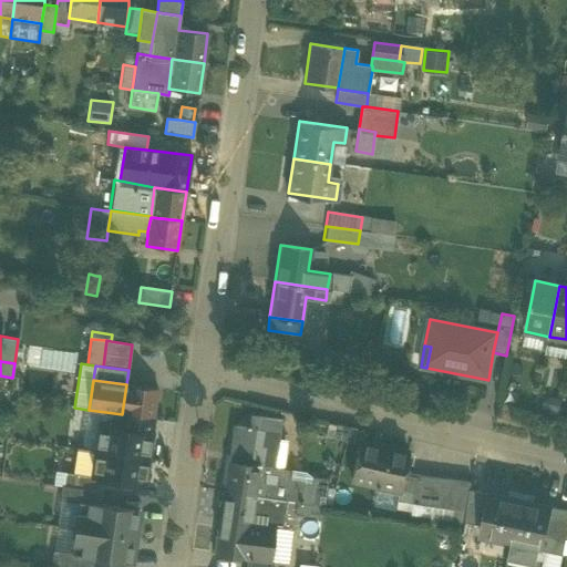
[(157,389),(126,384),(122,414),(153,419),(157,389)]
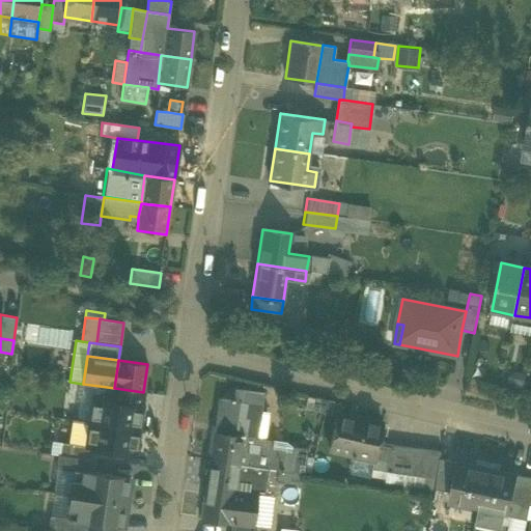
[(105,399),(107,387),(83,384),(82,384),(80,395),(92,397),(105,399)]
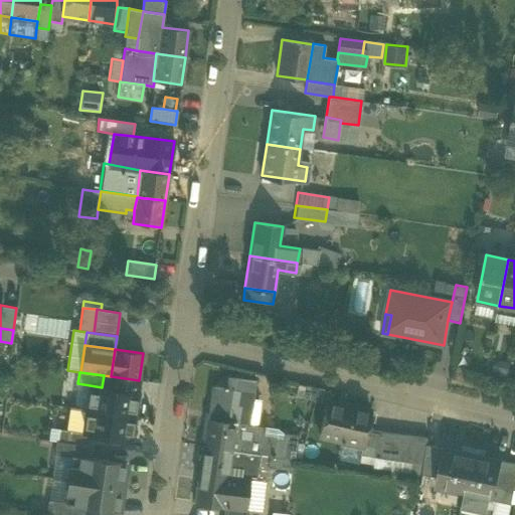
[(102,387),(138,392),(139,380),(111,376),(104,375),(102,387)]
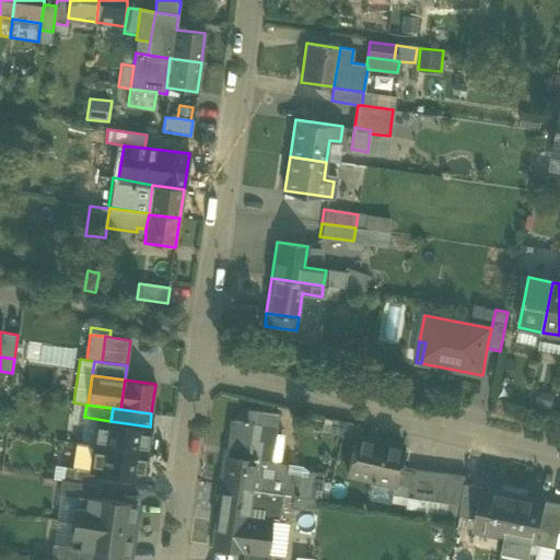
[(247,409),(246,422),(276,427),(278,413),(247,409)]
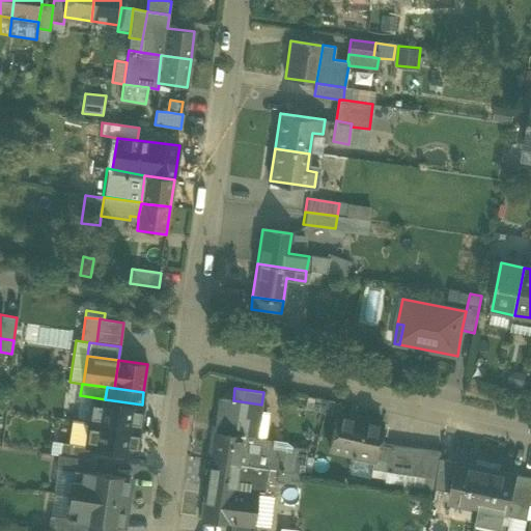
[(92,397),(80,395),(77,420),(89,422),(92,397)]
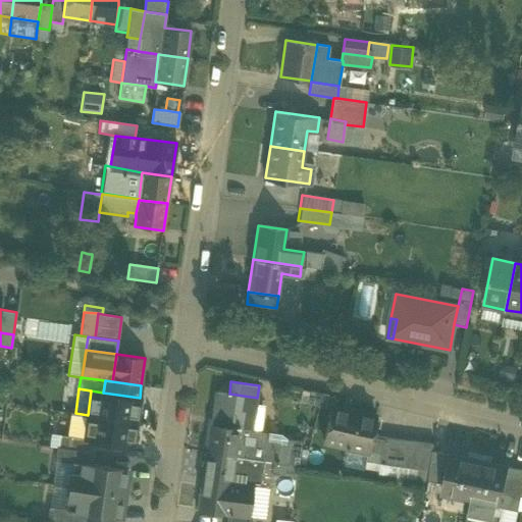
[(103,393),(91,390),(88,415),(136,422),(140,398),(103,393)]
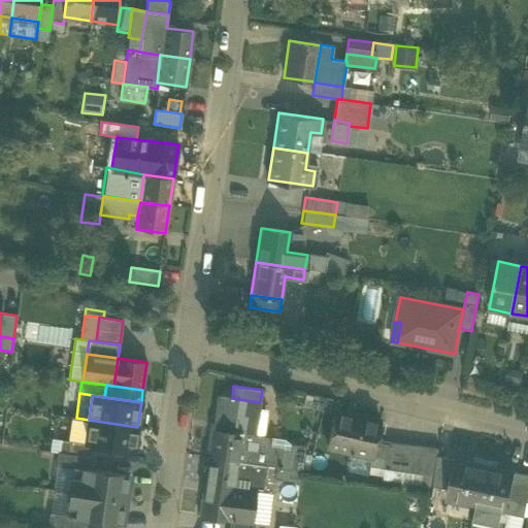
[(219,396),(215,429),(240,433),(240,435),(256,436),(256,435),(260,402),(232,398),(219,396)]
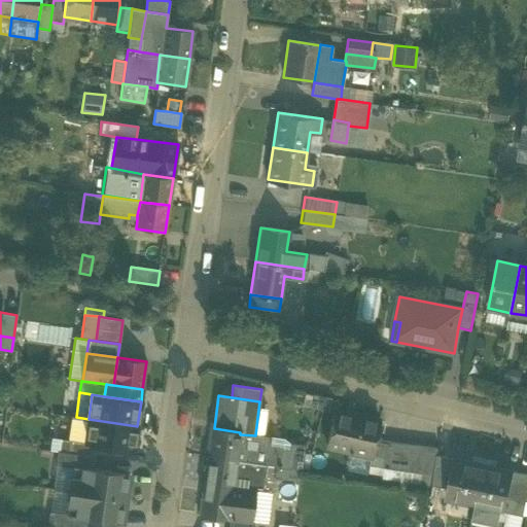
[(372,455),(376,440),(380,422),(334,412),(326,445),(372,455)]
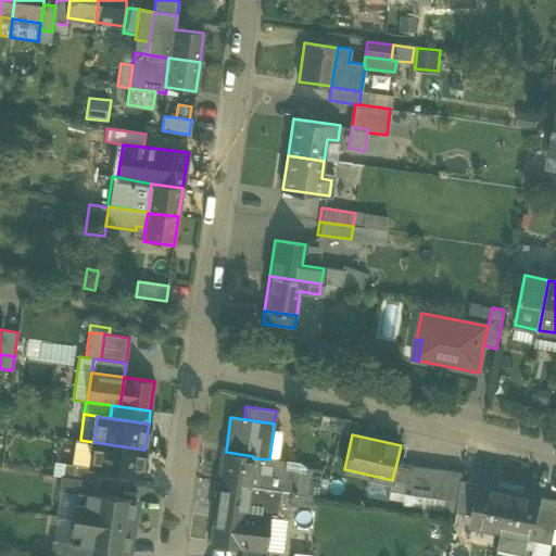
[(93,442),(80,440),(76,440),(73,465),(89,467),(93,442)]
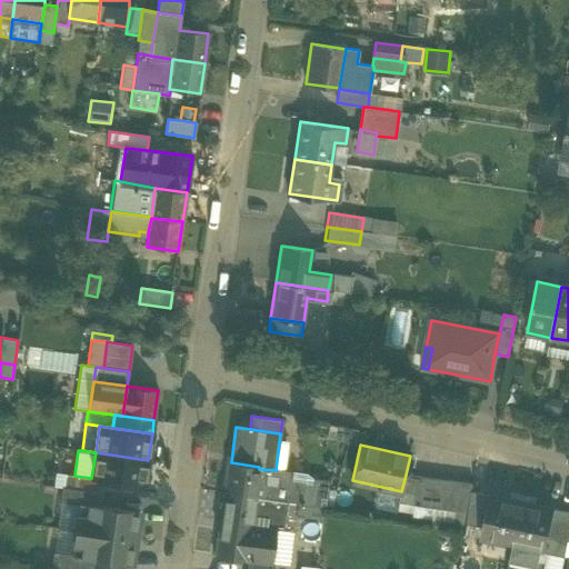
[(148,460),(96,452),(91,478),(103,480),(145,487),(148,460)]
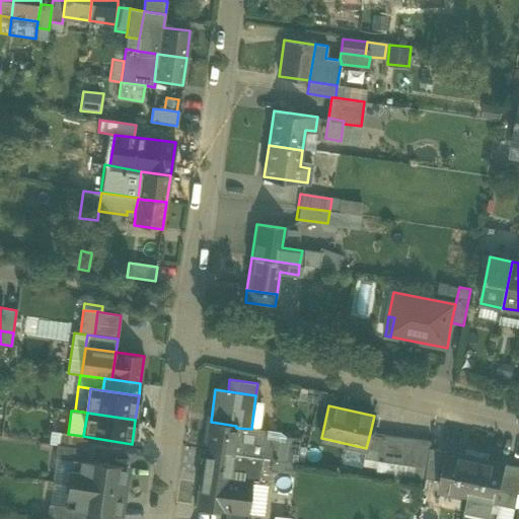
[(204,449),(233,453),(236,428),(236,426),(211,422),(208,422),(204,449)]
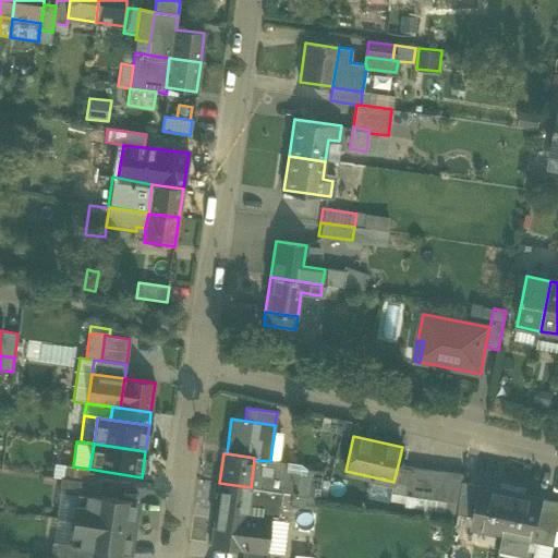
[(270,461),(254,460),(251,487),(319,497),(323,472),(307,471),(306,477),(284,474),(287,463),(270,460),(270,461)]
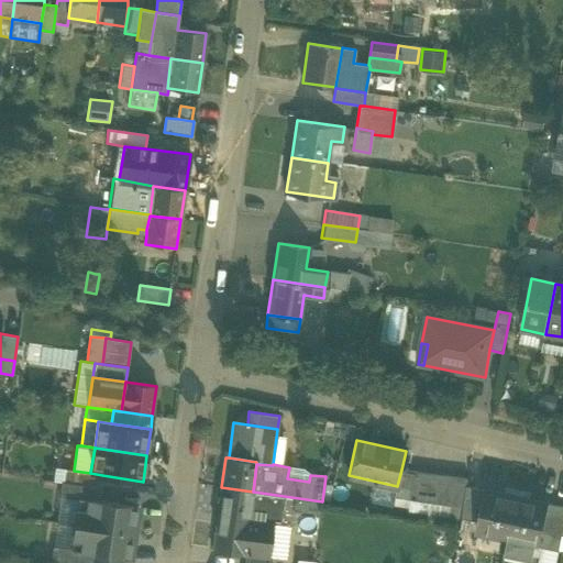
[(90,473),(74,471),(63,470),(62,483),(100,488),(102,475),(90,473)]
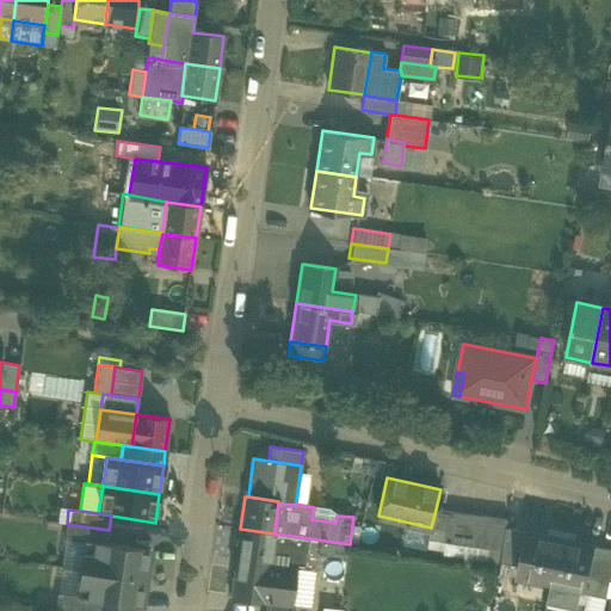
[(427,539),(445,542),(450,511),(436,510),(431,528),(427,539)]
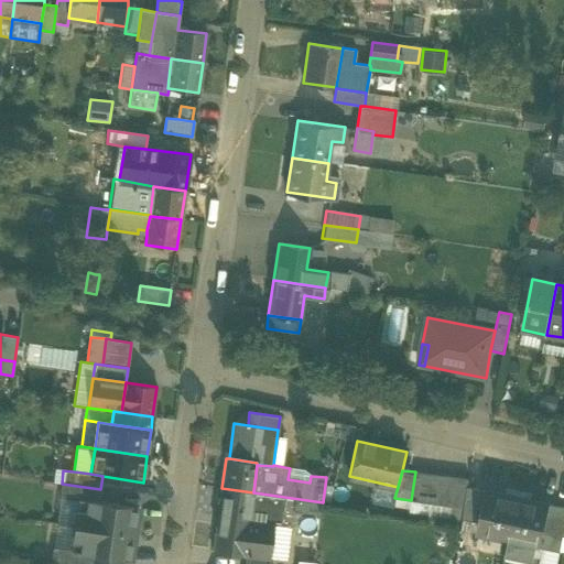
[(411,500),(464,508),(467,488),(468,488),(469,479),(415,472),(411,500)]
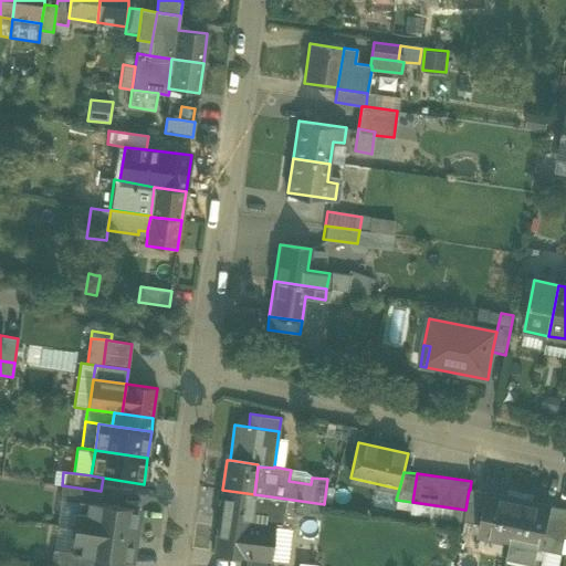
[(79,501),(101,504),(103,491),(101,491),(62,485),(60,500),(61,500),(79,503),(79,501)]
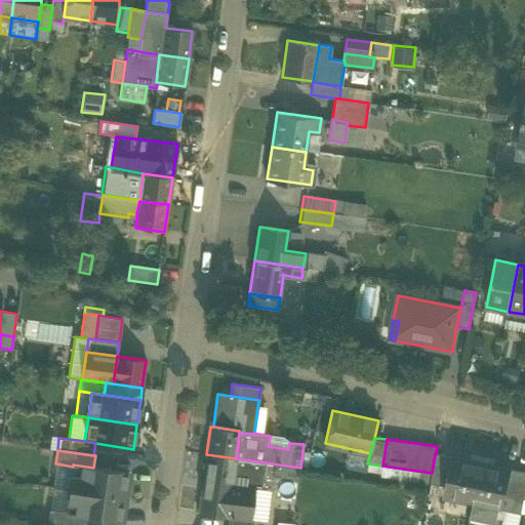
[(206,454),(202,482),(232,486),(232,485),(236,458),(206,454)]
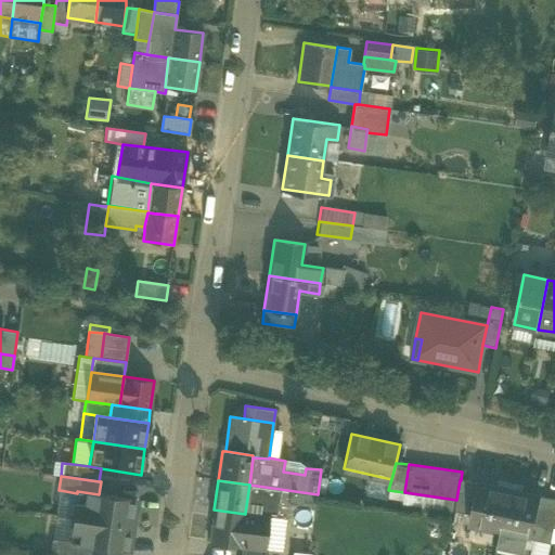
[(476,483),(461,480),(460,480),(456,500),(455,510),(469,512),(476,483)]
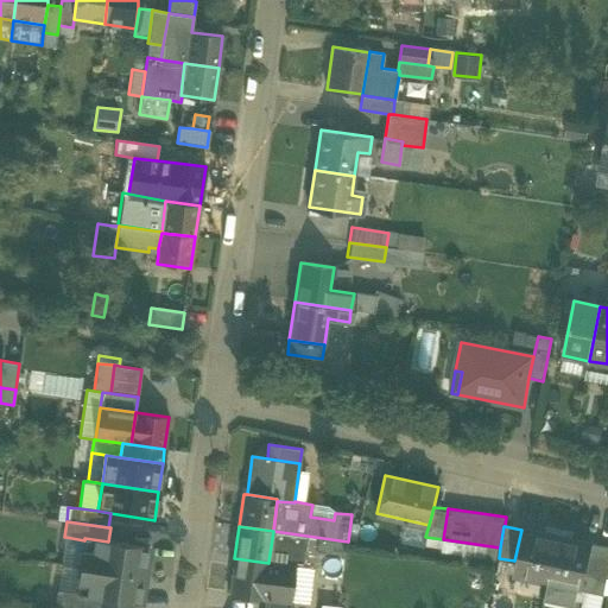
[(512,575),(549,583),(558,537),(521,530),(514,561),(512,575)]
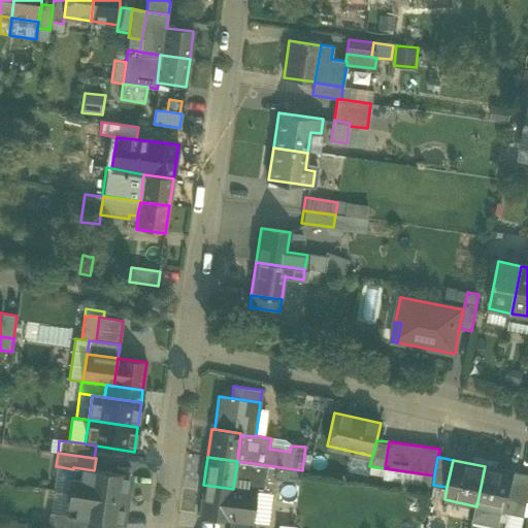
[(57,466),(53,489),(69,492),(73,469),(57,466)]
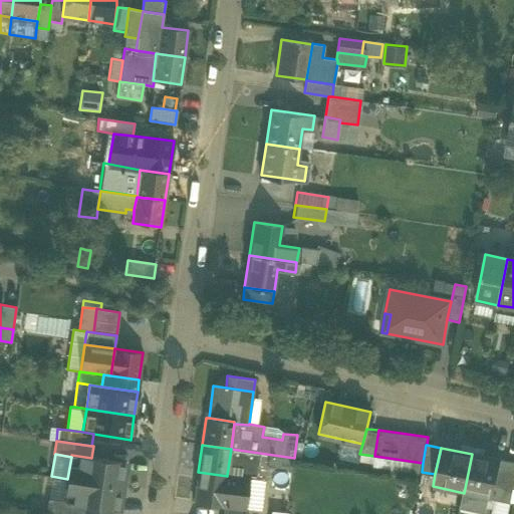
[(472,454),(464,493),(488,498),(491,499),(494,486),(499,460),(472,454)]
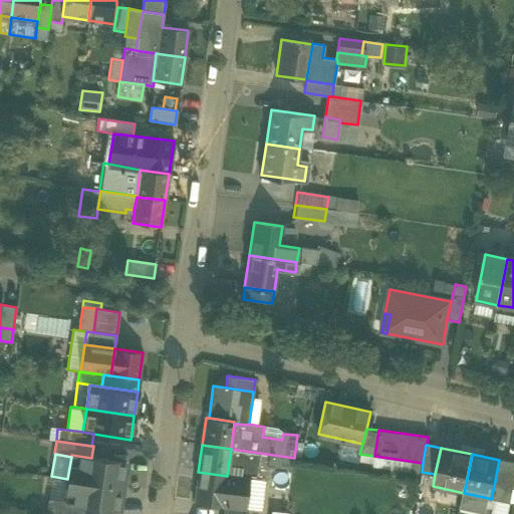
[(71,457),(67,479),(123,487),(126,463),(91,458),(71,455),(71,457)]
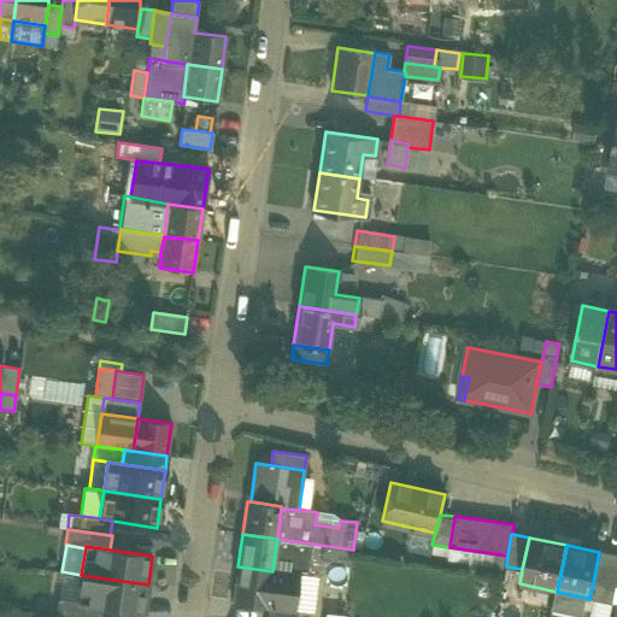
[(593,583),(616,588),(616,583),(616,556),(599,552),(593,583)]
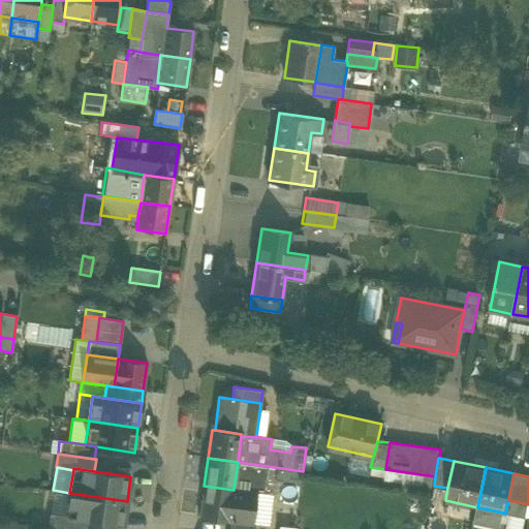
[(240,489),(234,489),(234,490),(204,486),(199,518),(230,522),(252,524),(252,523),(255,495),(240,493),(240,489)]
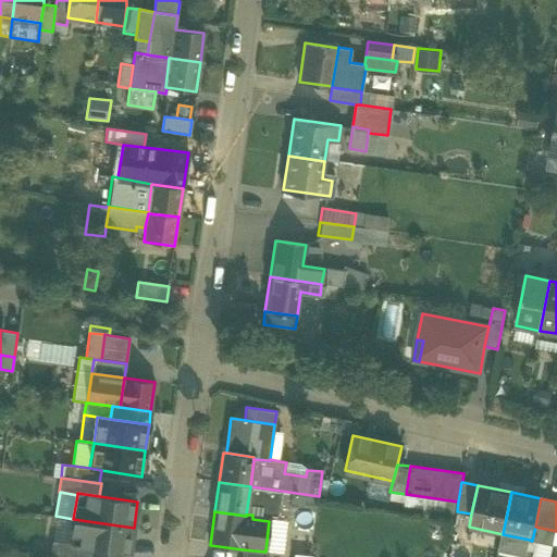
[(70,544),(73,519),(56,516),(52,541),(70,544)]
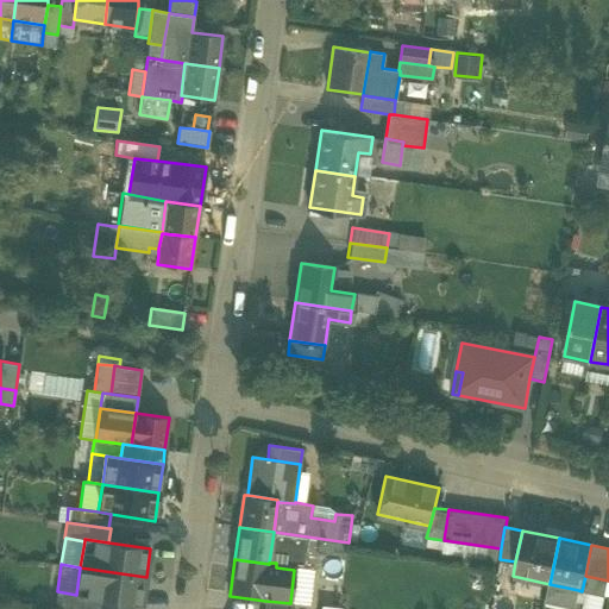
[(142,606),(146,577),(80,567),(76,595),(76,596),(101,600),(142,606)]
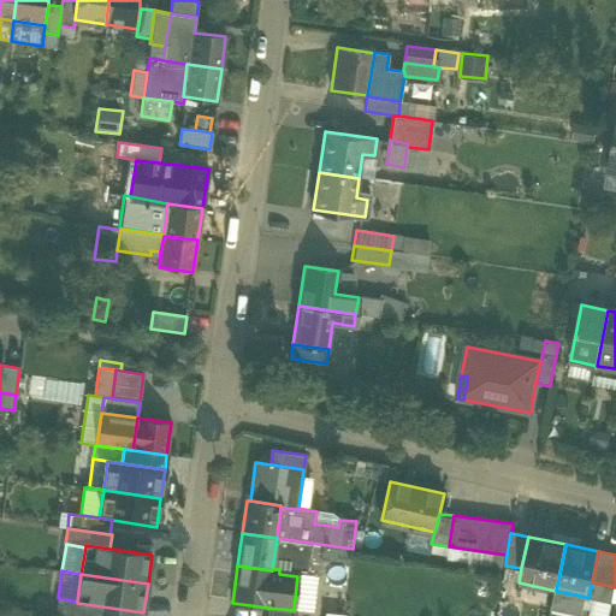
[(581,612),(585,597),(556,591),(552,606),(581,612)]
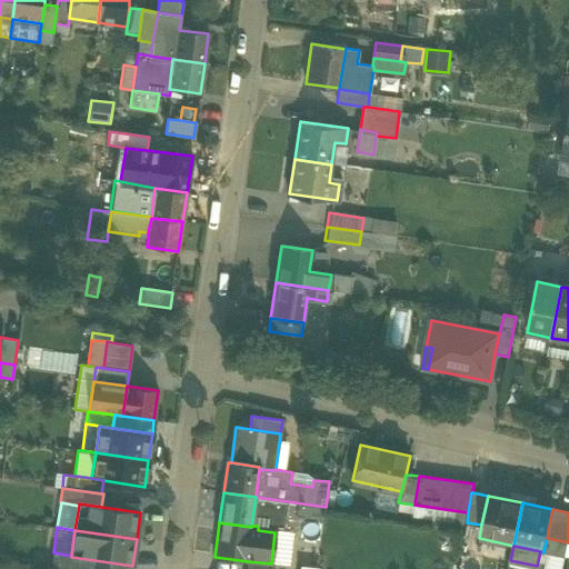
[(51,567),(63,568),(92,568),(95,560),(71,557),(71,556),(53,552),(51,567)]
